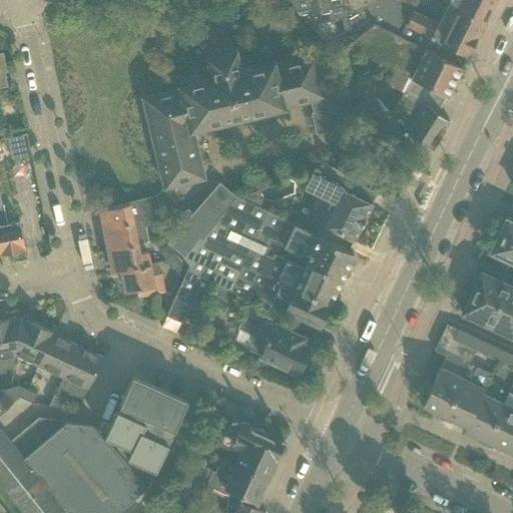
[(289,0),(297,11),(301,14),(305,13),(308,12),(310,20),(316,24),(341,18),(344,30),(350,29),(349,24),(356,22),(364,17),(356,8),(350,11),(346,0),(289,0)]
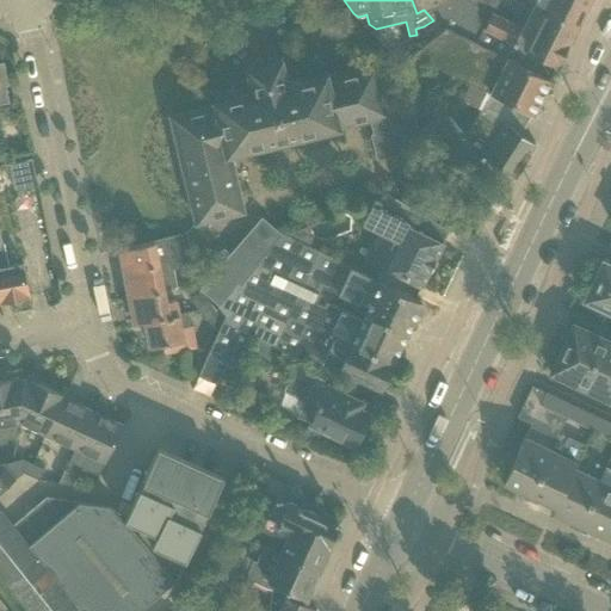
[(412,0),(417,13),(424,10),(443,0),(412,0)]
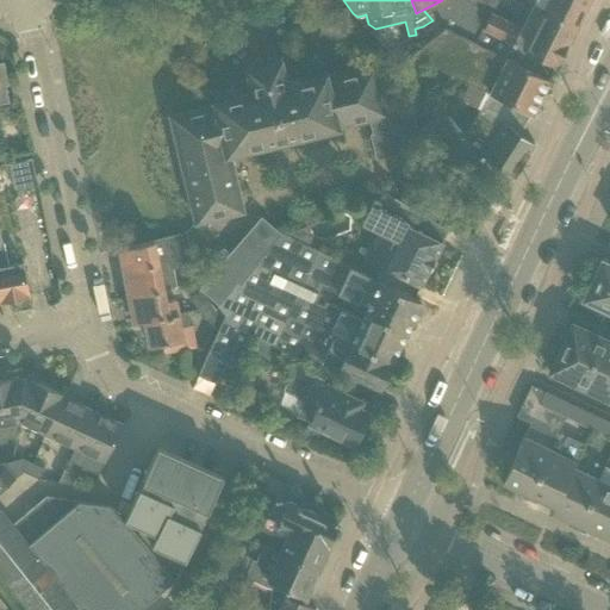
[(442,31),(412,54),(470,83),(531,113),(548,79),(502,55),(502,54),(477,41),(490,16),(465,0),(442,0),(423,10),(433,20),(442,31)]
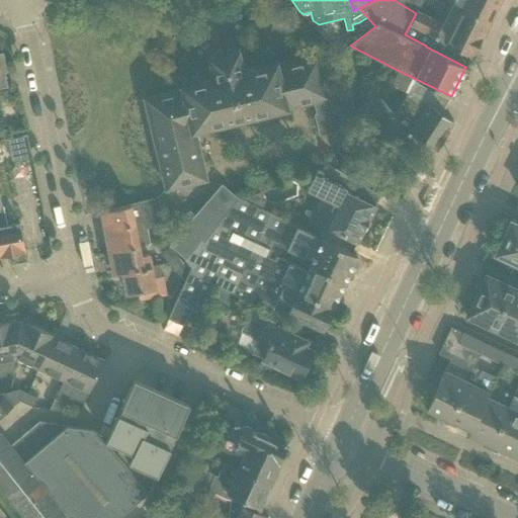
[(395,0),(416,13),(416,12),(417,10),(418,10),(423,0),(395,0)]
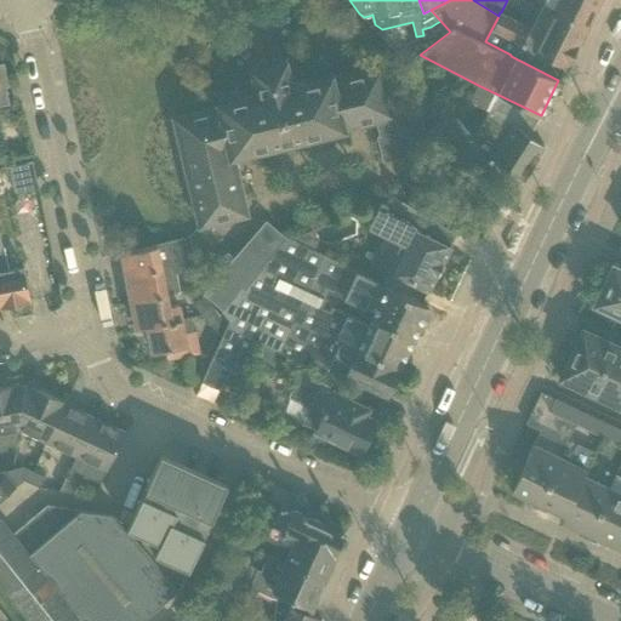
[(543,0),(542,3),(586,26),(598,0),(543,0)]
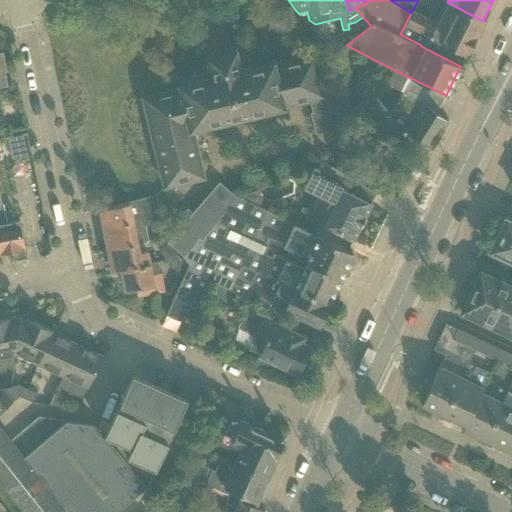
[(411,13),(400,34),(421,45),(421,46),(460,66),(483,21),(447,2),(437,22),(413,10),(412,10),(411,12),(411,13)]
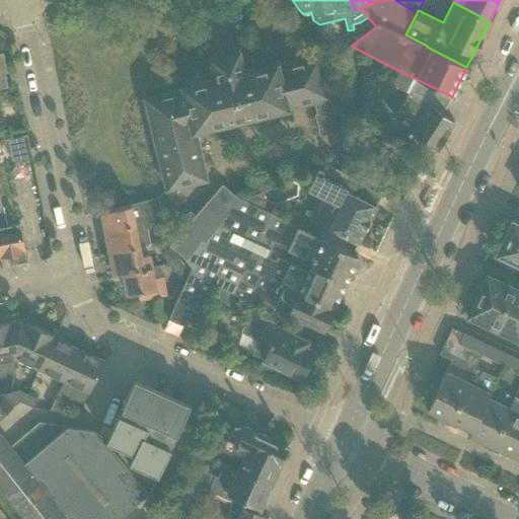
[(145,99),(166,189),(206,179),(194,130),(316,99),(319,114),(315,115),(320,134),(357,125),(348,86),(326,91),(317,57),(278,66),(277,64),(254,69),(254,66),(250,67),(247,59),(240,60),(237,51),(231,52),(231,54),(217,57),(216,56),(209,58),(212,68),(204,70),(206,78),(202,79),(203,82),(180,87),(181,90),(145,99)]
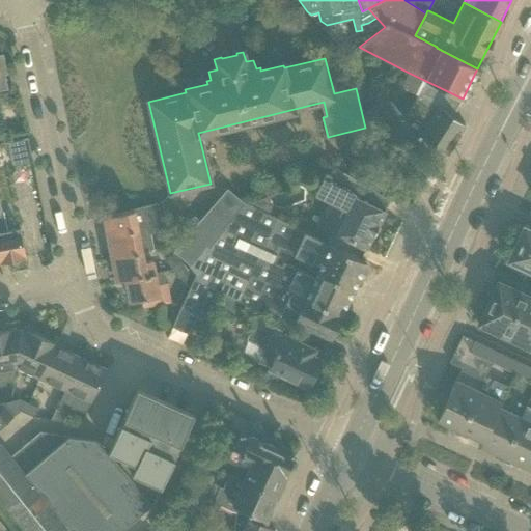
[(457,109),(463,99),(409,73),(401,86),(418,94),(407,114),(425,127),(419,135),(447,156),(466,126),(453,116),(457,109)]
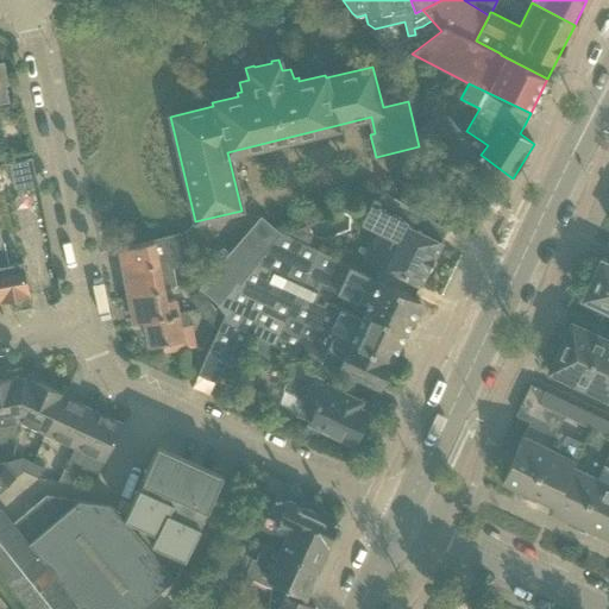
[(10,162),(14,189),(37,184),(32,158),(10,162)]
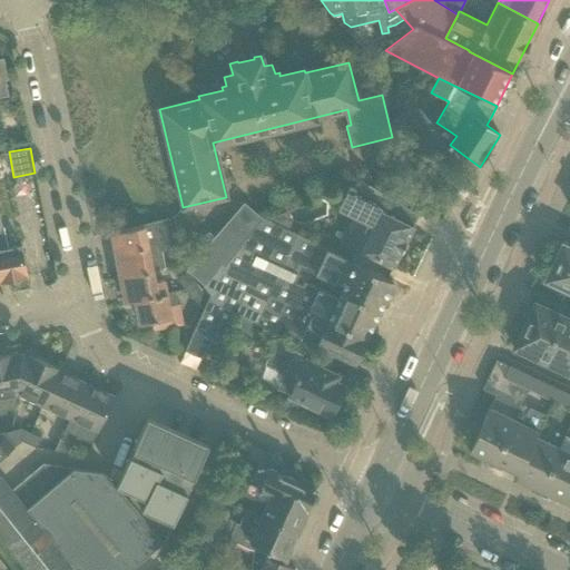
[(338,208),(337,210),(362,222),(367,224),(356,248),(393,266),(414,226),(412,225),(419,214),(387,196),(369,185),(362,180),(360,179),(355,189),(349,187),(344,196),(338,208)]
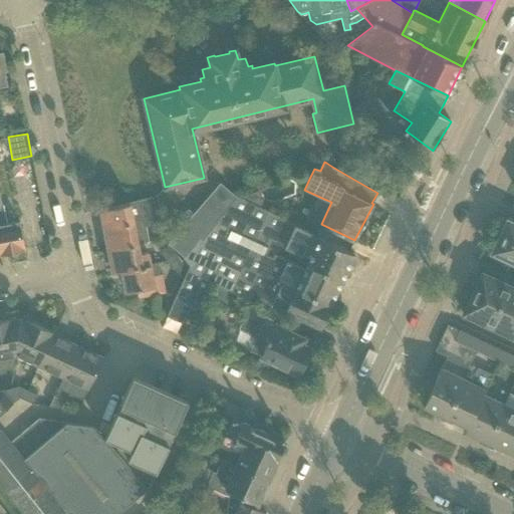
[(172,240),(170,242),(170,243),(185,256),(214,222),(236,198),(220,184),(172,240)]
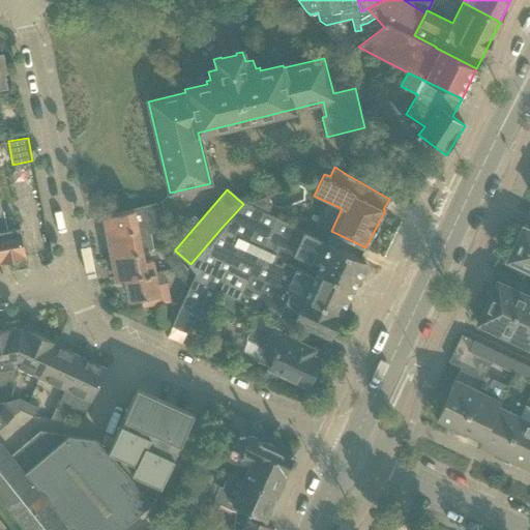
[(267,197),(246,204),(268,214),(270,206),(267,197)]
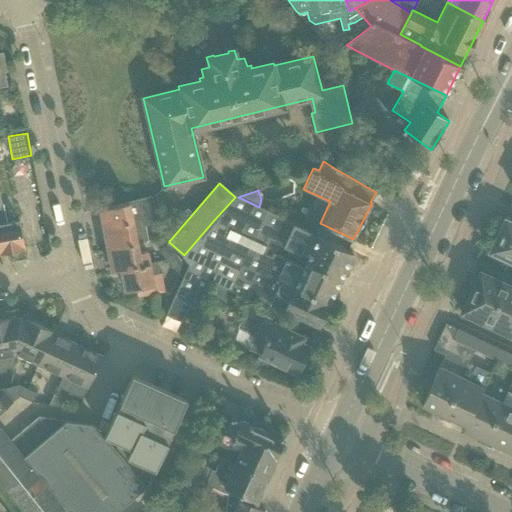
[(0,192),(0,248),(1,254),(25,249),(19,220),(6,223),(0,192)]
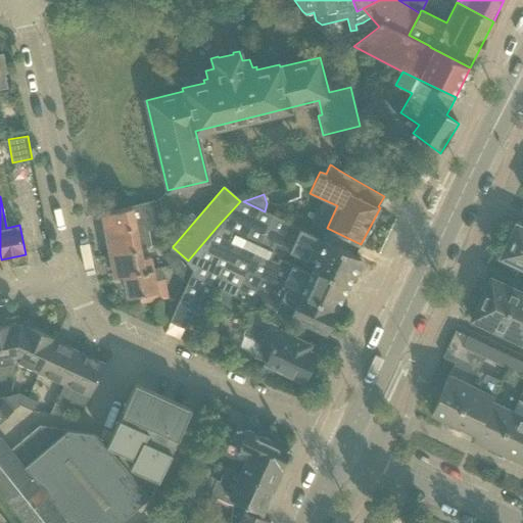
[(240,201),(218,226),(259,244),(274,251),(347,284),(360,257),(316,237),(265,211),(243,201),(241,202),(240,201)]
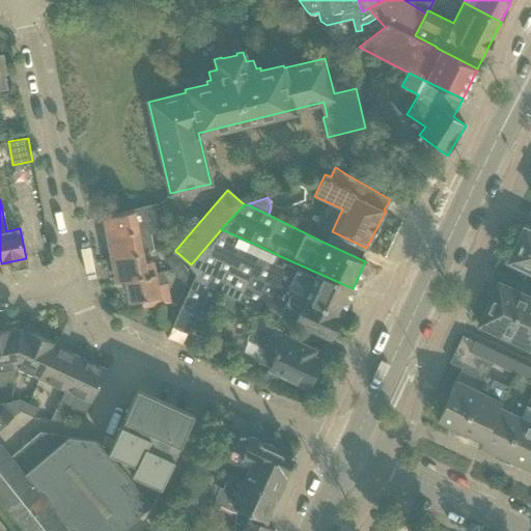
[(132,210),(103,217),(112,257),(112,258),(143,251),(154,249),(150,234),(158,233),(152,205),(146,206),(132,210)]
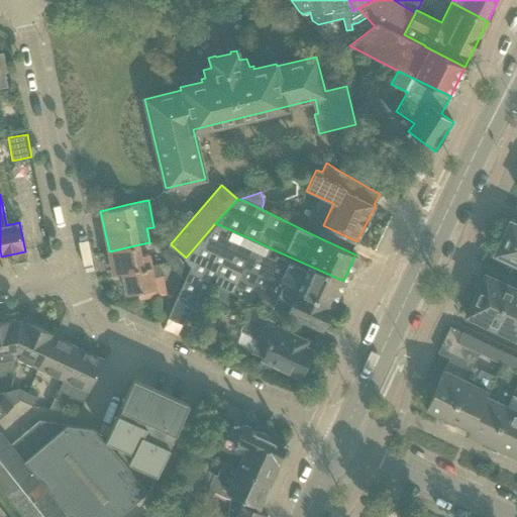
[(494,254),(513,263),(516,265),(516,225),(509,222),(508,224),(502,225),(499,231),(503,235),(494,254)]
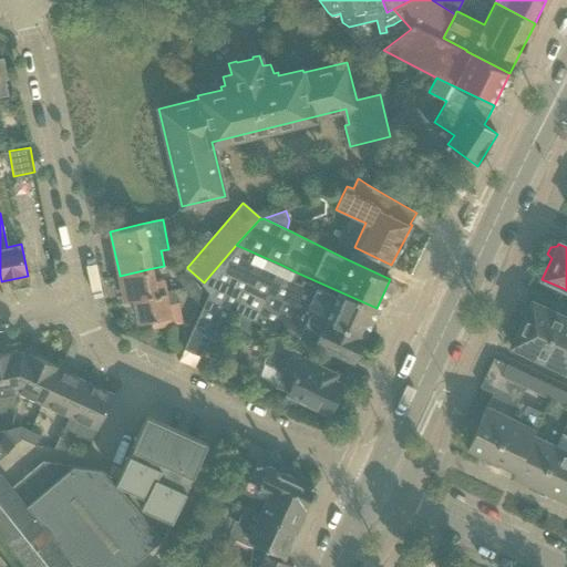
[(281,265),(236,245),(204,282),(202,285),(209,294),(184,348),(212,361),(235,309),(257,319),(268,292),(281,265)]
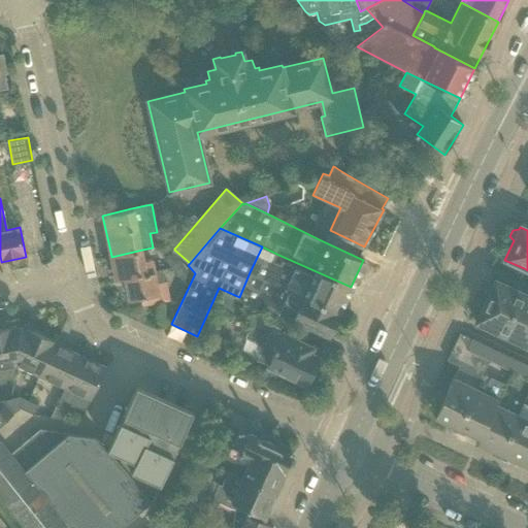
[(262,246),(250,272),(289,291),(338,315),(351,287),(276,254),(262,246)]
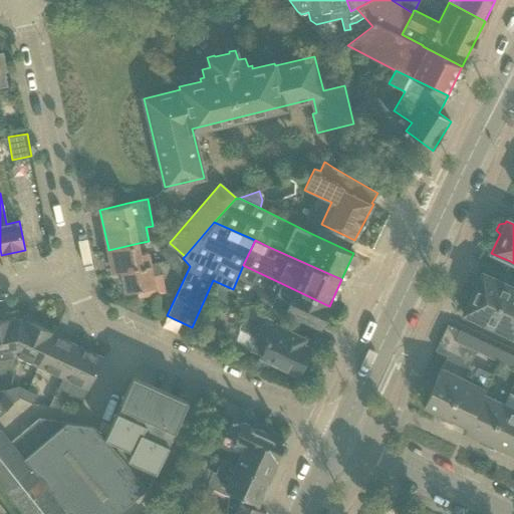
[(139,243),(108,250),(113,272),(121,270),(150,265),(149,264),(147,253),(142,254),(139,243)]
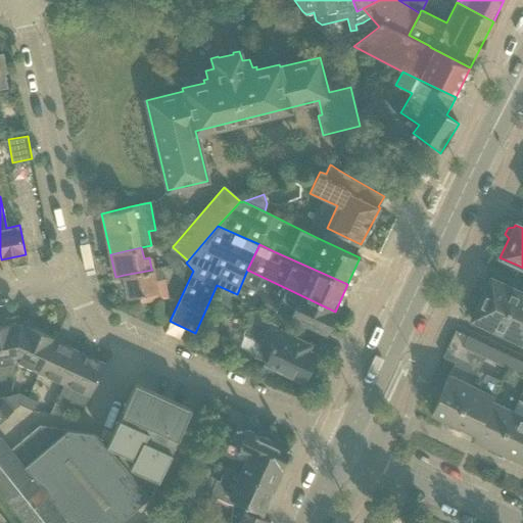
[(171,249),(161,256),(171,267),(180,259),(171,249)]
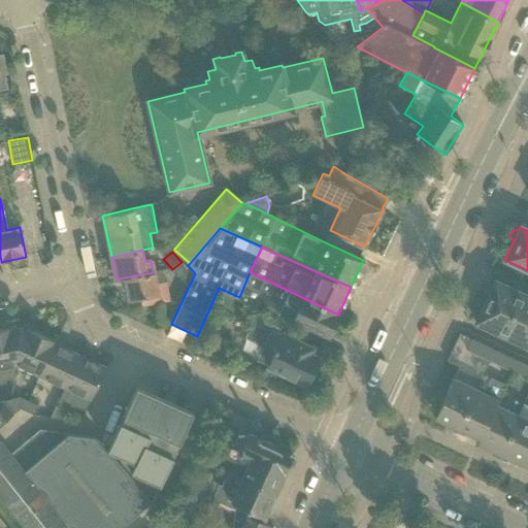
[(182,262),(172,269),(184,284),(189,271),(182,262)]
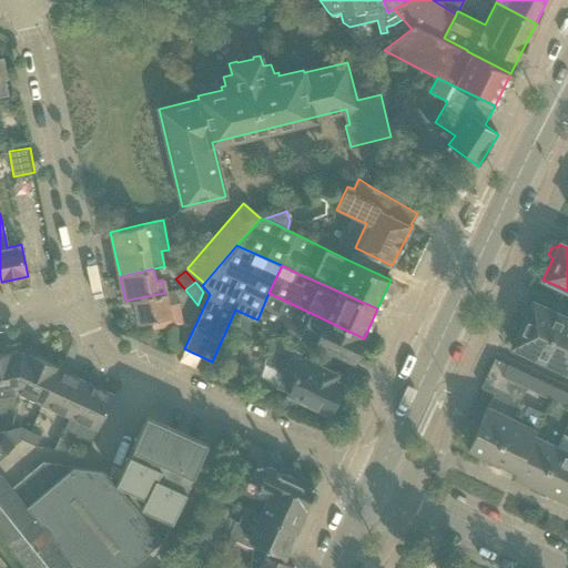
[(165,293),(134,298),(139,322),(152,320),(154,328),(172,325),(169,305),(176,303),(173,291),(165,293)]
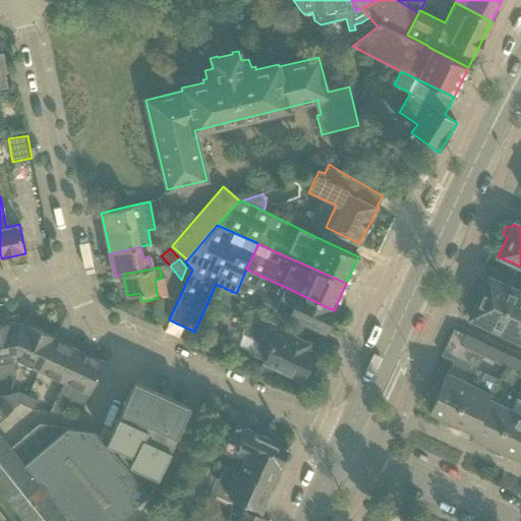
[(236,293),(234,295),(261,307),(273,313),(280,298),(294,304),(289,315),(304,323),(324,332),(334,310),(246,269),(236,293)]
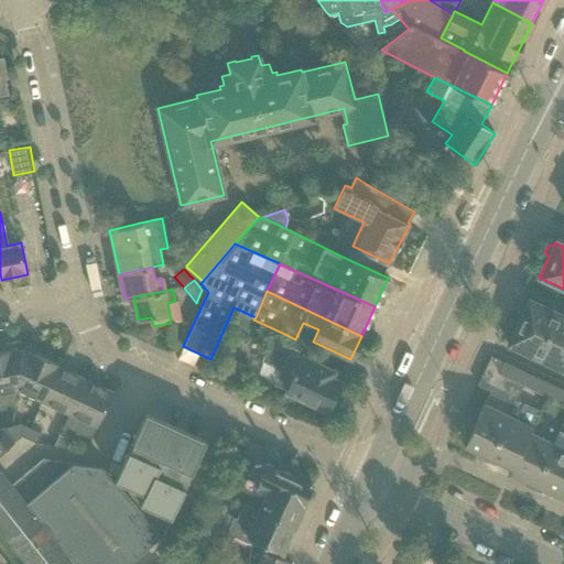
[(518,322),(563,344),(563,316),(529,300),(525,304),(523,303),(518,316),(520,317),(518,322)]
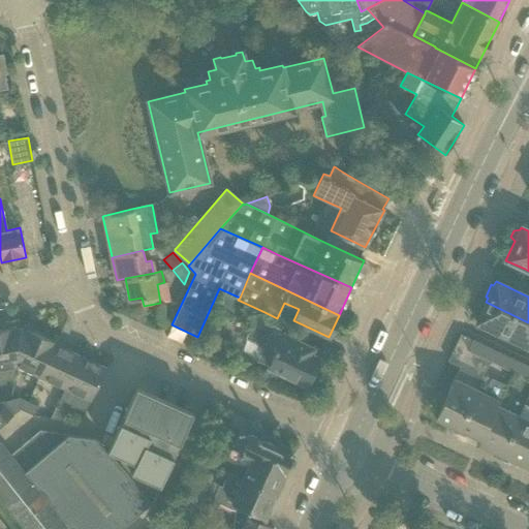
[(528,322),(486,302),(476,323),(528,347),(528,322)]
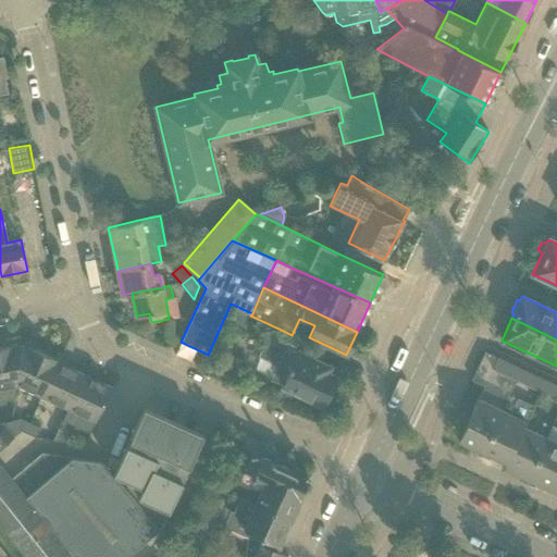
[(267,337),(258,356),(276,366),(270,380),(286,388),(285,391),(286,392),(298,397),(299,397),(300,394),(323,405),(339,370),(337,370),(337,371),(317,361),(293,350),(298,337),(292,335),(279,329),(277,331),(275,330),(271,339),(267,337)]
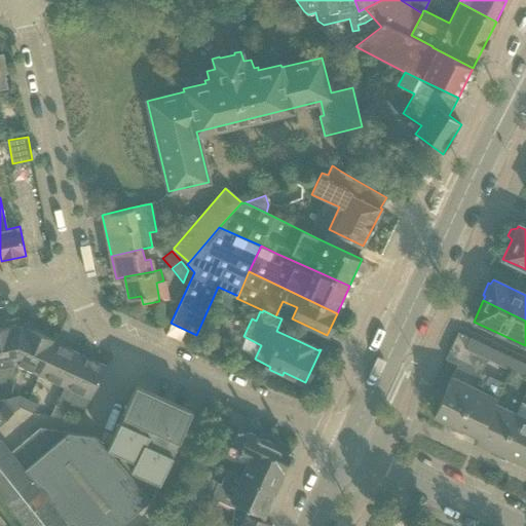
[(0,366),(15,364),(20,327),(12,328),(11,326),(0,328),(0,366)]
